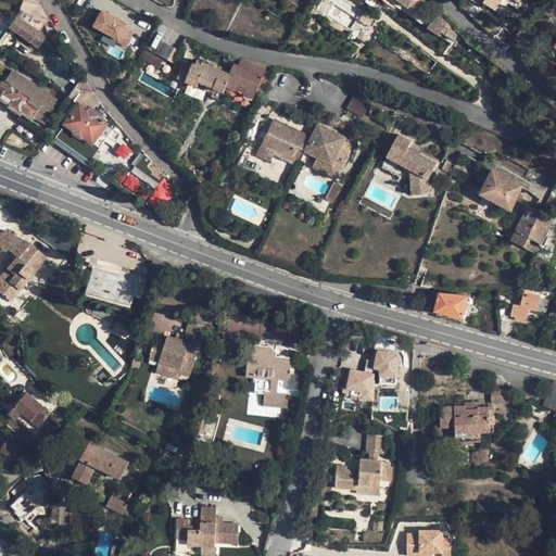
[(22,4),(20,11),(40,16),(45,24),(51,20),(42,4),(38,3),(25,0),(17,0),(17,3),(22,4)]
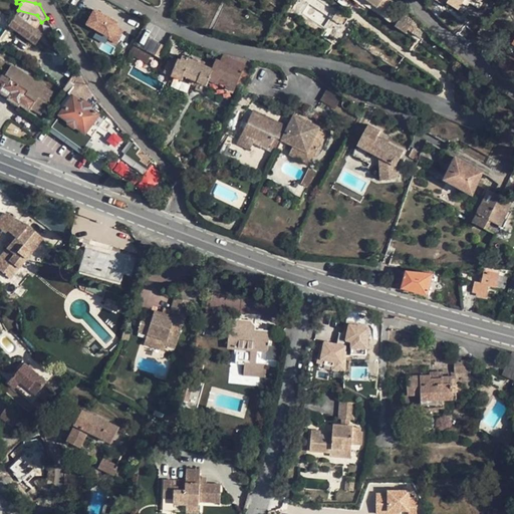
[(368,0),(388,14),(397,3),(393,0),(368,0)]
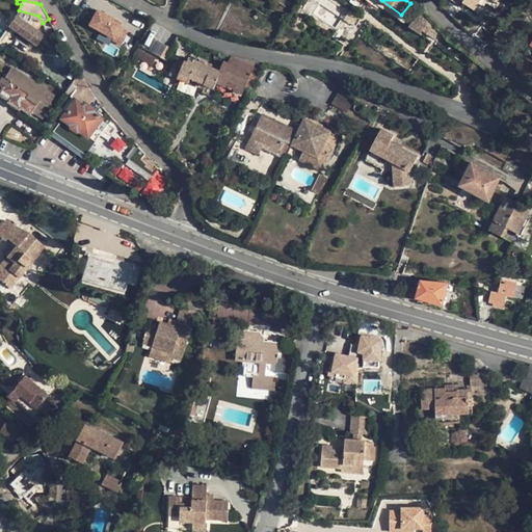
[(478,2),(483,5),(485,2),(493,6),(497,0),(450,0),(461,6),(463,2),(474,9),(478,2)]
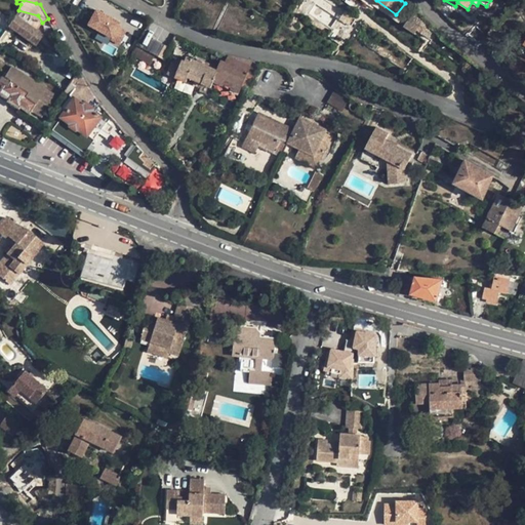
[(435,28),(416,9),(404,27),(414,34),(417,30),(428,38),(435,28)]
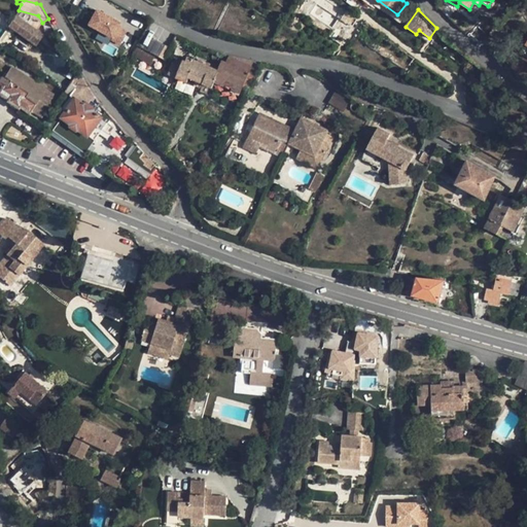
[(19,10),(18,16),(44,36),(42,23),(38,15),(19,10)]
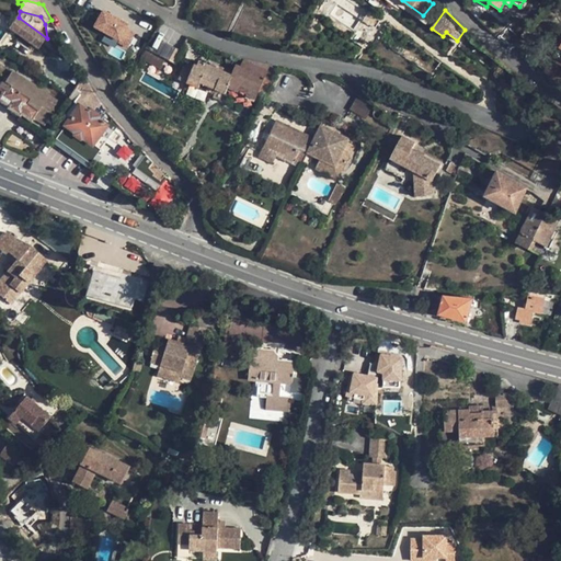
[(47,38),(19,18),(10,27),(38,49),(47,38)]
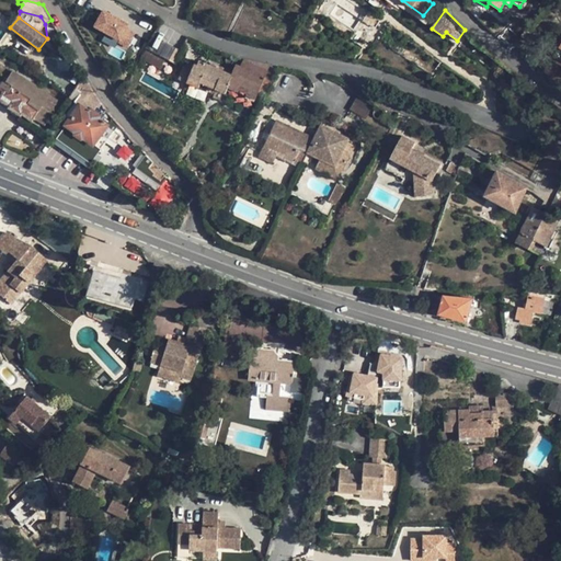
[(528,27),(516,46),(526,54),(537,33),(528,27)]
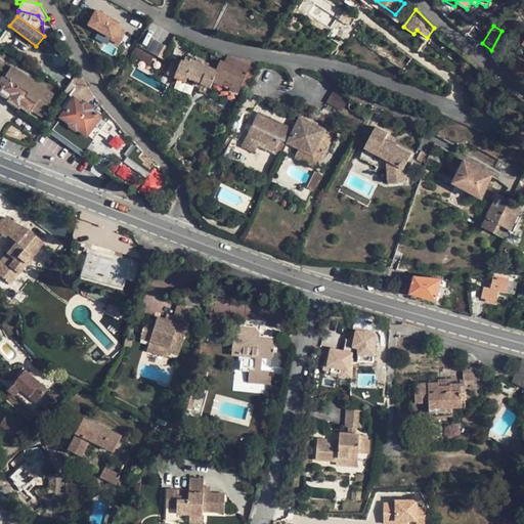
[(482,43),(475,45),(491,57),(491,50),(482,43)]
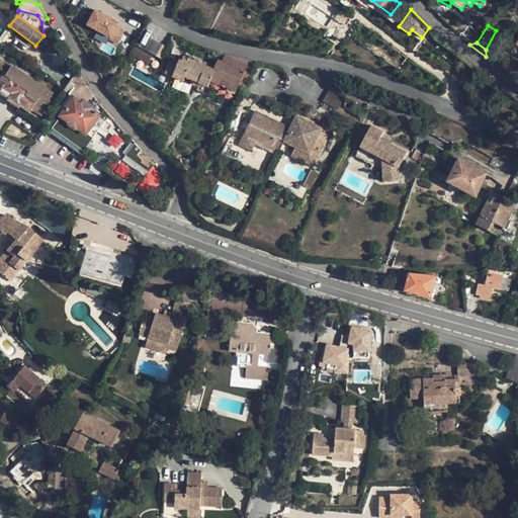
[(149,64),(153,55),(135,45),(131,54),(149,64)]
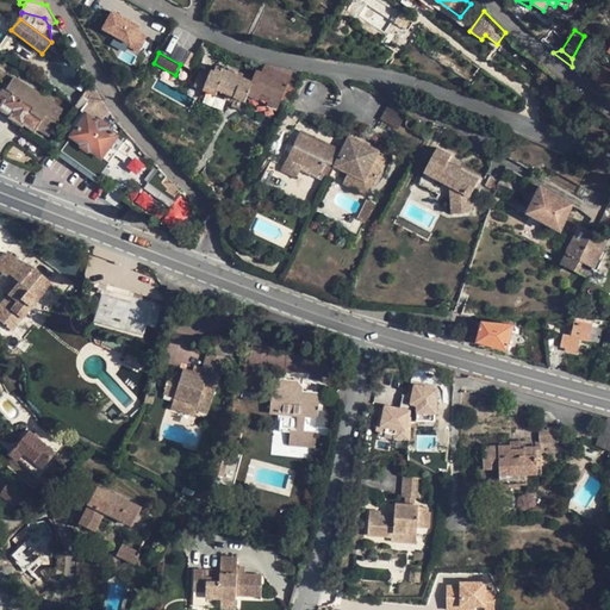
[(261,73),(288,85),(291,78),(293,70),(266,64),(261,73)]
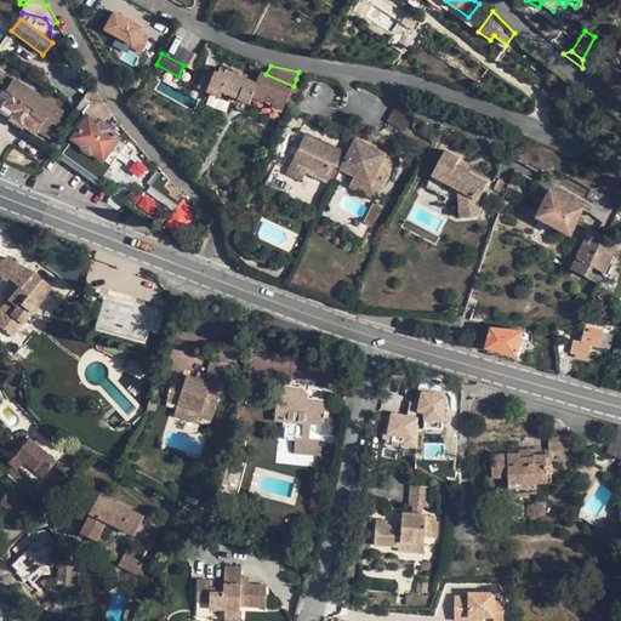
[(275,98),(273,102),(284,107),(286,102),(292,104),(305,81),(296,79),(294,86),(266,74),(262,73),(257,83),(256,87),(246,84),(249,78),(222,67),(220,73),(215,72),(215,73),(206,69),(198,87),(208,91),(210,85),(222,91),(224,85),(241,92),(239,98),(250,103),(252,97),(265,102),(267,95),(275,98)]
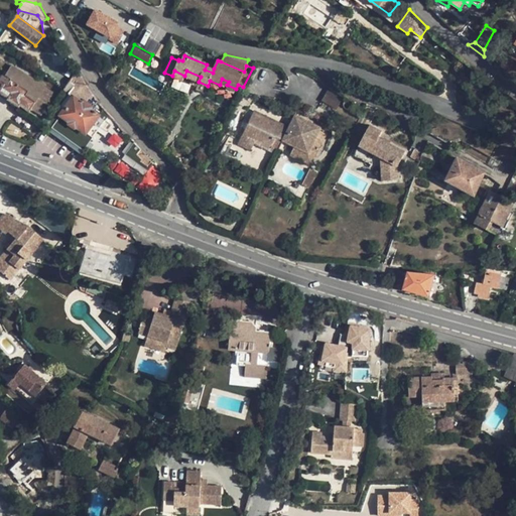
[(19,107),(20,105),(29,112),(31,108),(41,115),(54,93),(11,66),(6,74),(5,73),(0,79),(0,81),(6,85),(2,90),(11,96),(8,100),(19,107)]
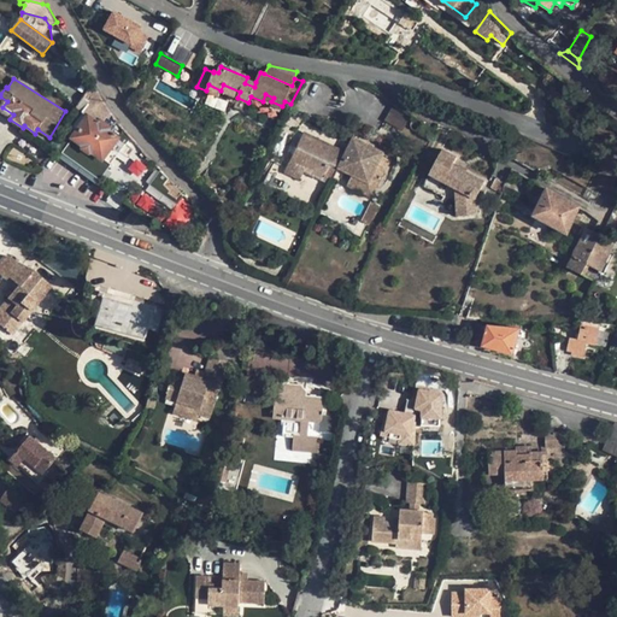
[(217,97),(221,90),(209,84),(206,90),(205,92),(217,97)]
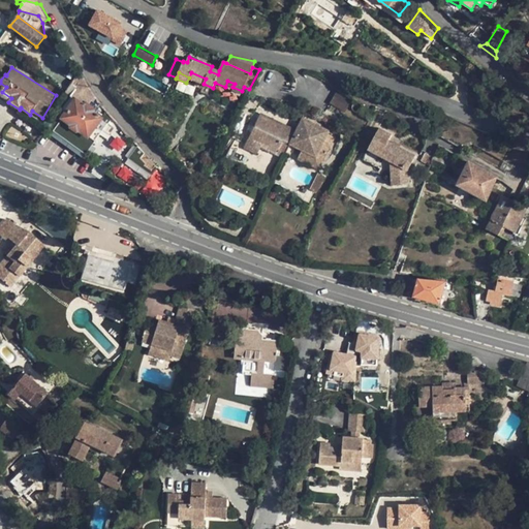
[(191,72),(189,78),(204,84),(206,79),(191,72)]
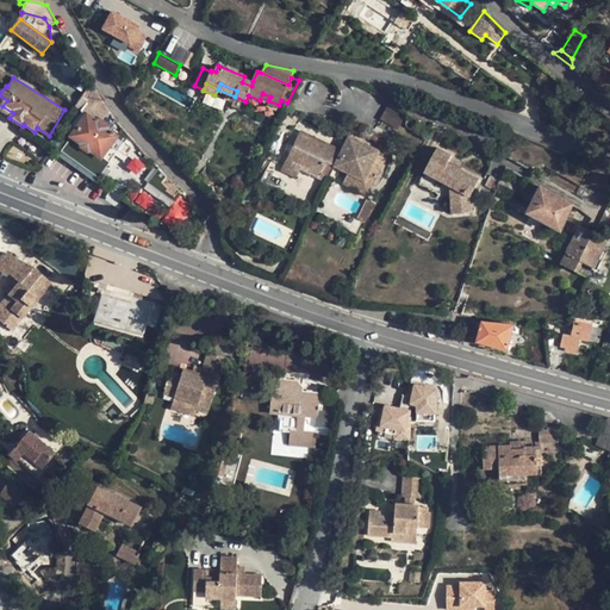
[(81,111),(82,110),(87,104),(95,92),(89,87),(75,106),(81,111)]
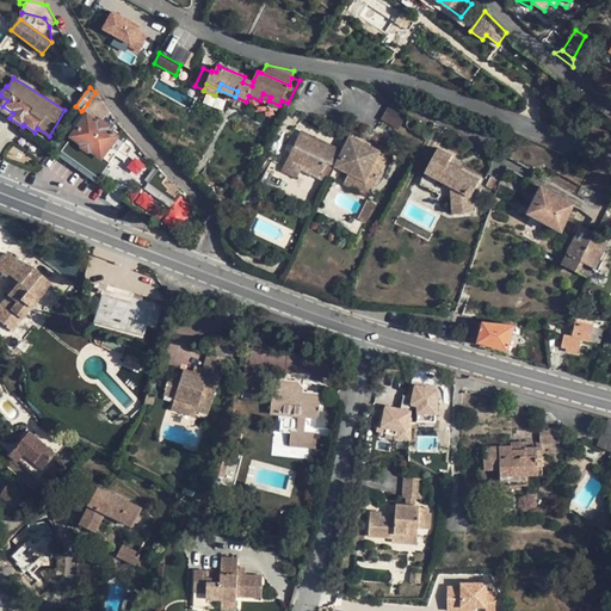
[(97,91),(96,92),(87,104),(105,117),(110,111),(97,91)]
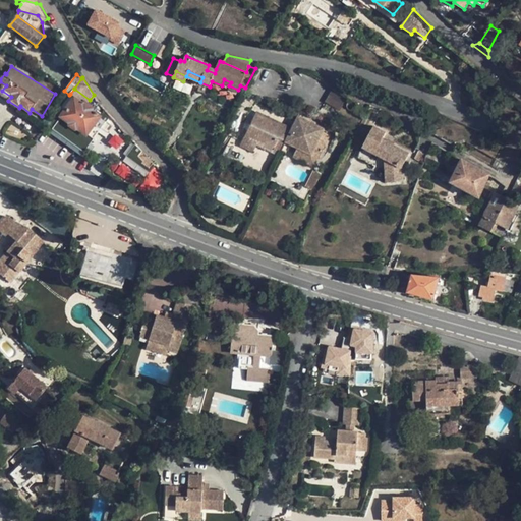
[(228,89),(229,85),(231,82),(224,79),(222,85),(228,89)]
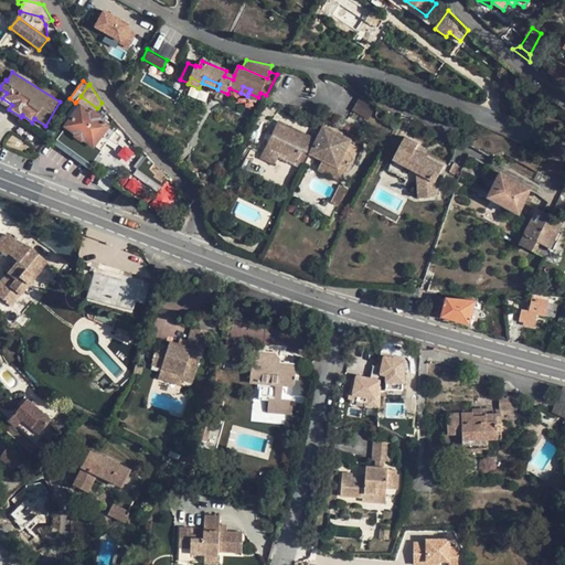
[(81,96),(76,102),(81,106),(91,113),(92,109),(95,113),(97,108),(81,96)]
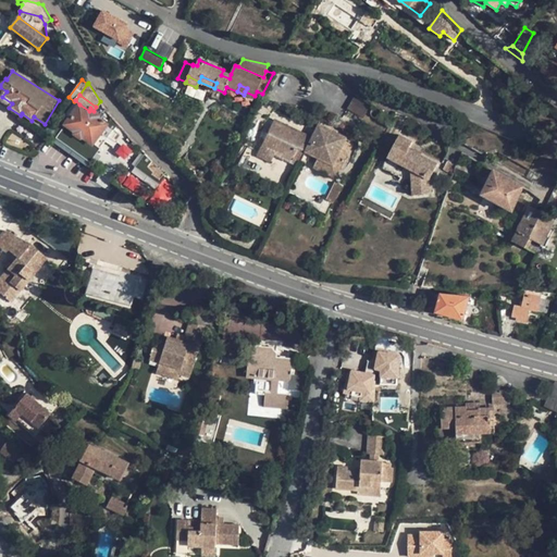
[(371,104),(355,95),(347,109),(363,119),(371,104)]
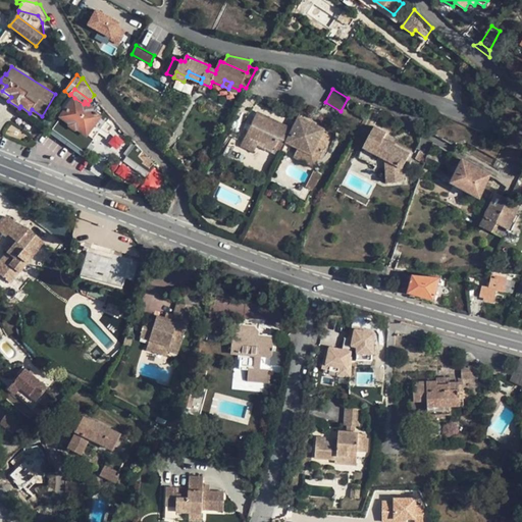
[(74,98),(61,116),(70,123),(70,125),(75,129),(79,128),(87,135),(101,116),(94,111),(95,109),(88,104),(85,101),(84,104),(74,98)]
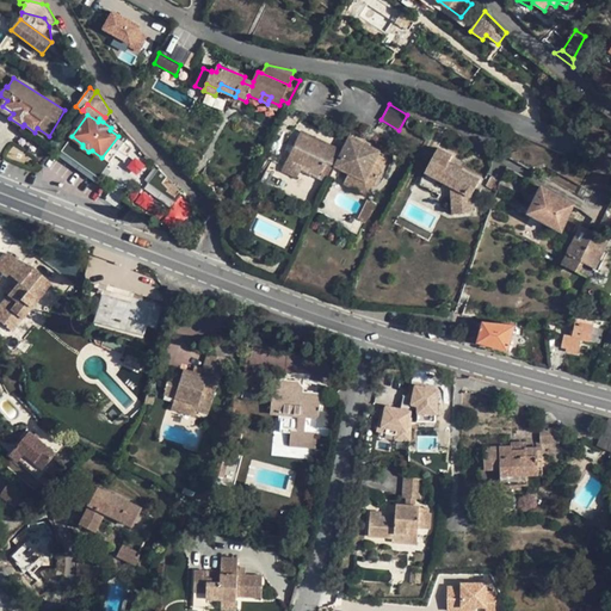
[(420,123),(417,131),(423,134),(426,127),(420,123)]
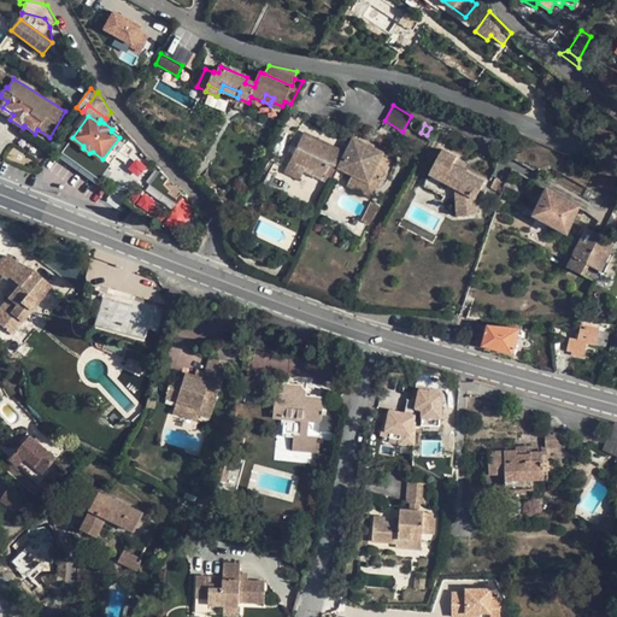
[(346,152),(304,133),(289,163),(305,170),(304,171),(321,180),(328,163),(339,169),(346,152)]
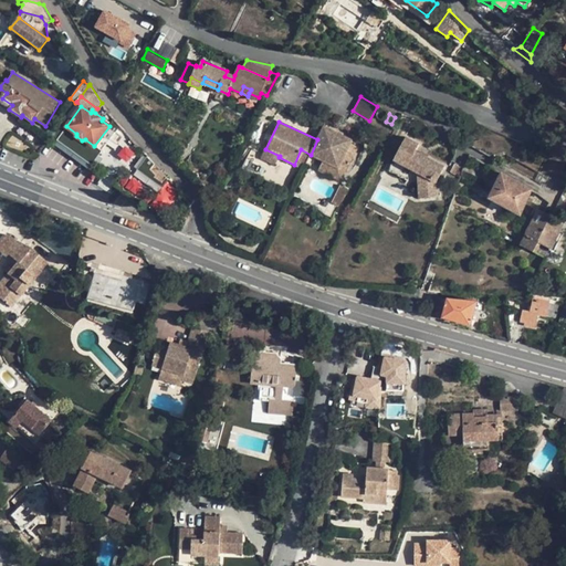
[(76,134),(66,126),(56,139),(92,165),(102,152),(94,146),(85,139),(82,140),(76,136),(76,134)]
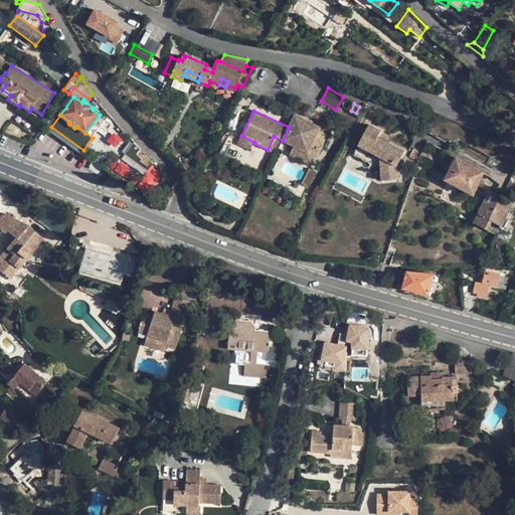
[(294,146),(308,152),(307,154),(314,157),(326,133),(319,130),(320,128),(295,116),(289,127),(283,141),(294,146)]
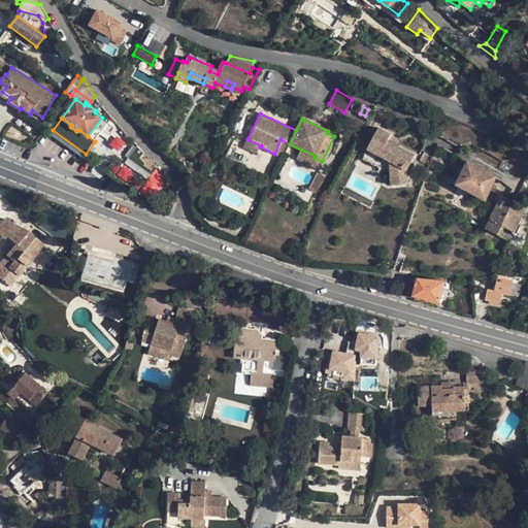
[(367,149),(390,161),(391,185),(408,184),(407,170),(415,156),(388,141),(391,134),(378,128),(367,149)]
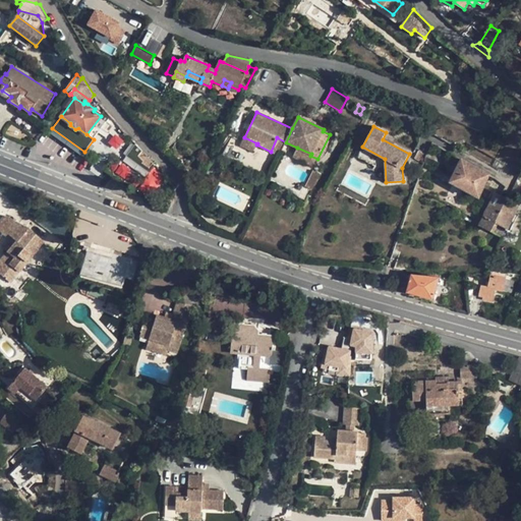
[(443,127),(429,132),(450,143),(464,137),(443,127)]
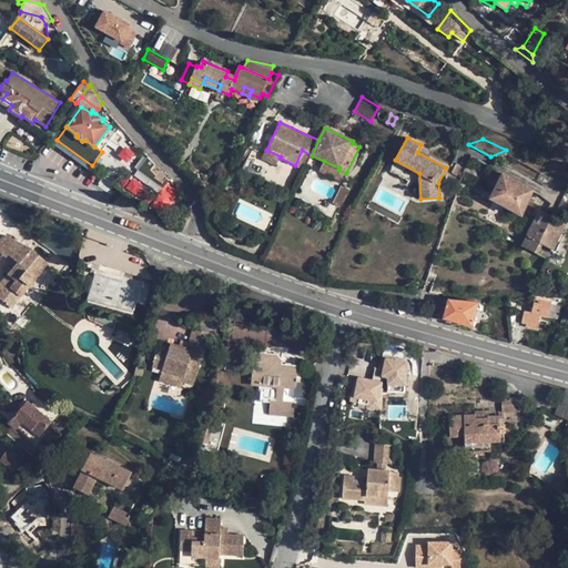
[(119,153),(125,162),(134,155),(128,146),(119,153)]
